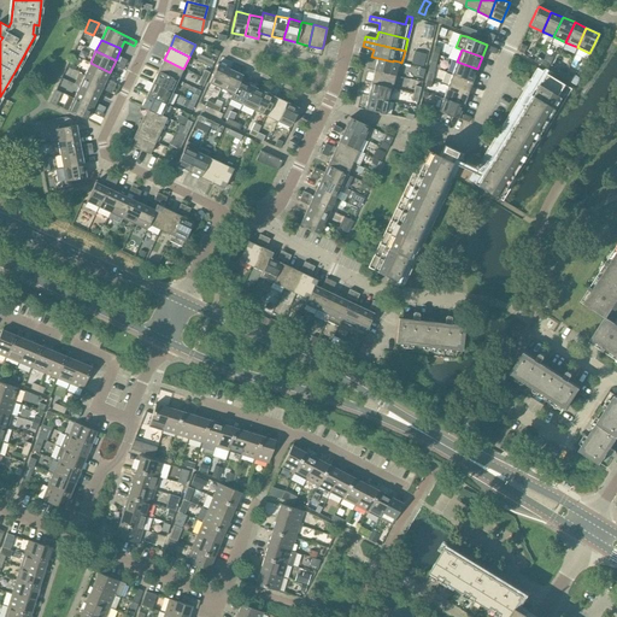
[(377,58),(375,70),(395,76),(399,62),(393,60),(393,62),(377,58)]
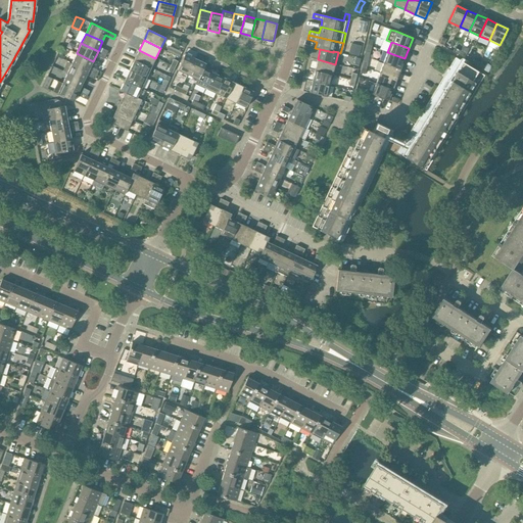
[(139,50),(134,60),(151,67),(155,58),(139,50)]
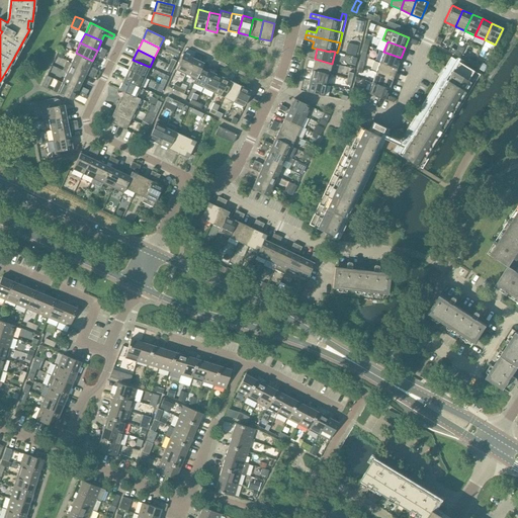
[(379,62),(397,69),(401,58),(383,52),(379,62)]
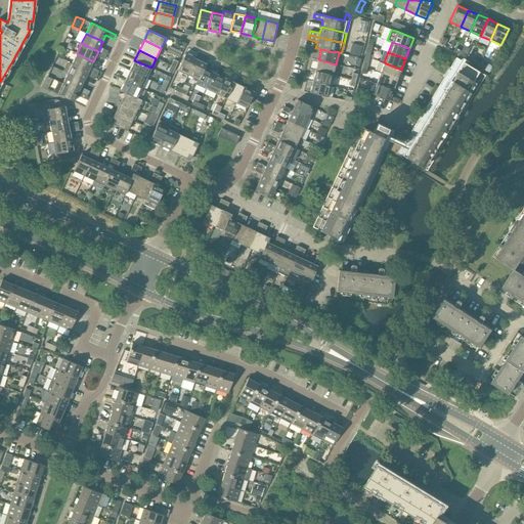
[(88,71),(93,61),(77,53),(72,63),(88,71)]
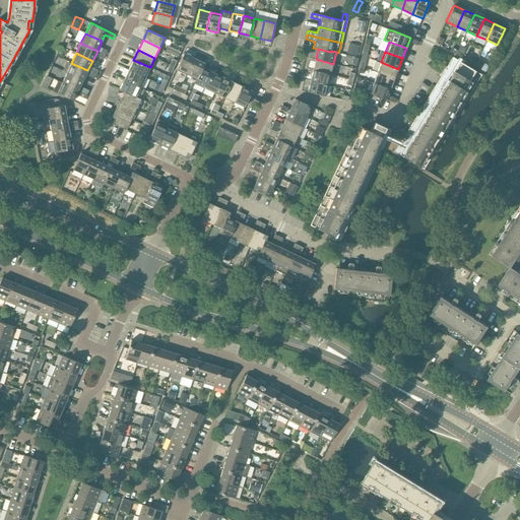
[(187,74),(194,58),(184,53),(176,69),(187,74)]
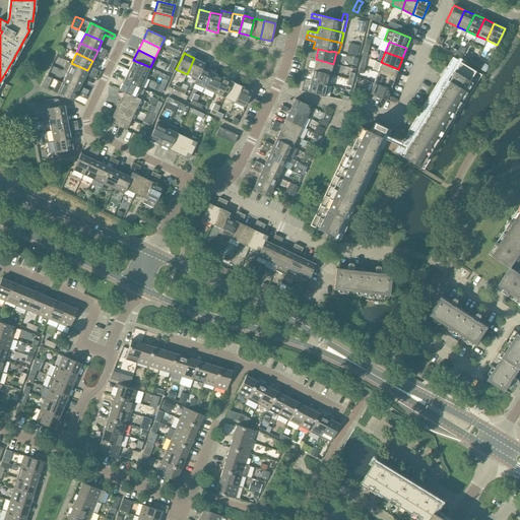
[(395,151),(424,169),(481,74),(453,57),(395,151)]
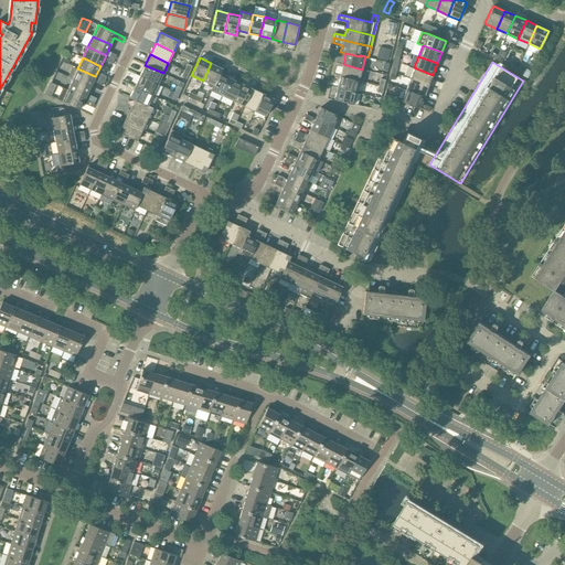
[(203,81),(213,86),(220,73),(222,68),(211,63),(203,81)]
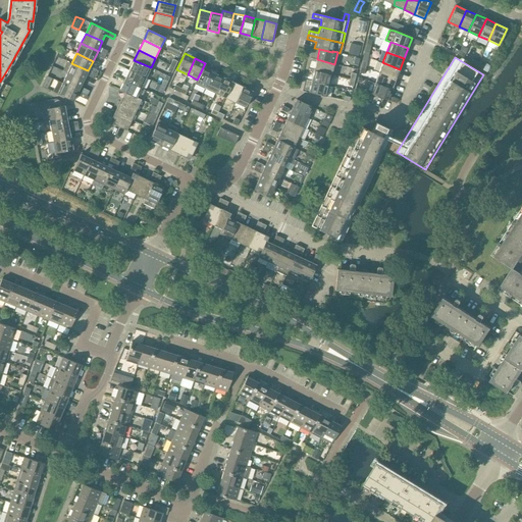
[(331,74),(334,64),(317,59),(314,70),(331,74)]
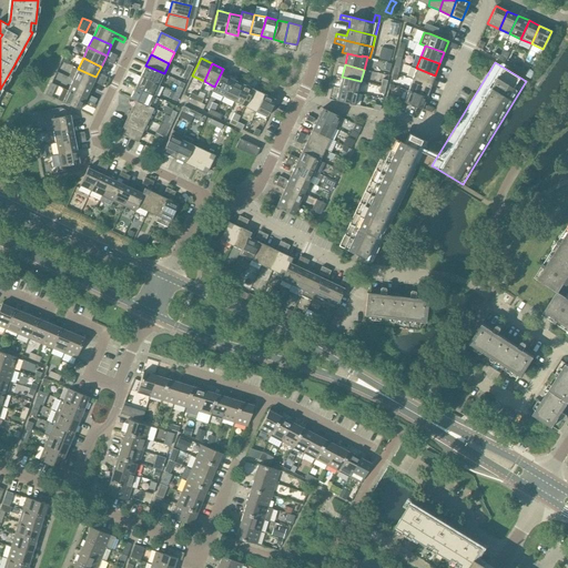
[(145,66),(141,75),(159,84),(164,73),(145,66)]
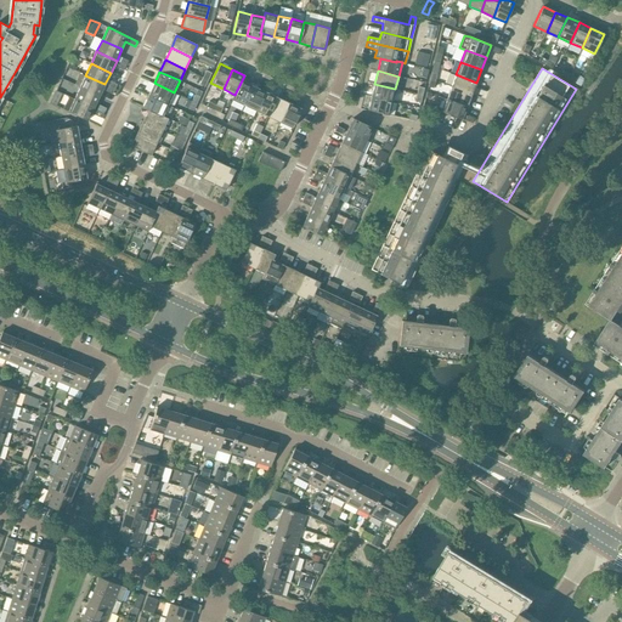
[(100,96),(105,84),(85,75),(85,77),(79,73),(75,84),(80,86),(80,88),(100,96)]
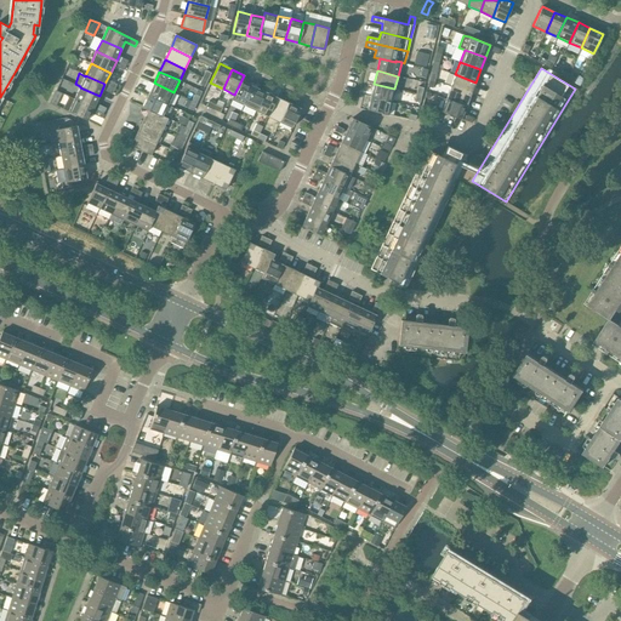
[(476,83),(455,74),(450,86),(471,95),(476,83)]
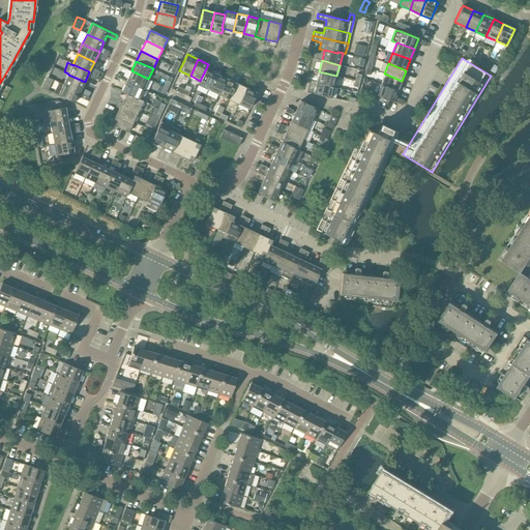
[(216,74),(206,68),(200,81),(198,85),(208,90),(216,74)]
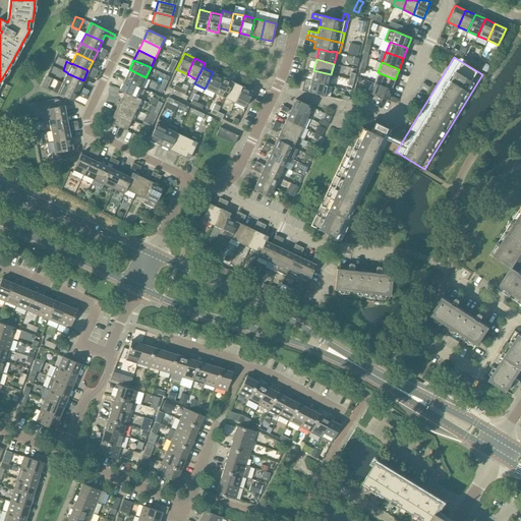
[(129,69),(124,79),(140,88),(146,77),(129,69)]
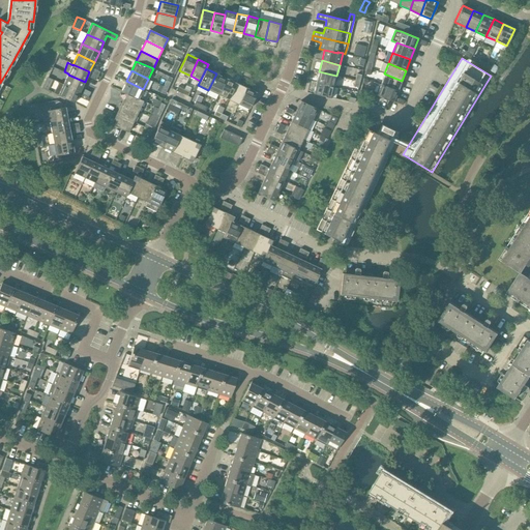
[(319,71),(316,82),(334,86),(336,76),(319,71)]
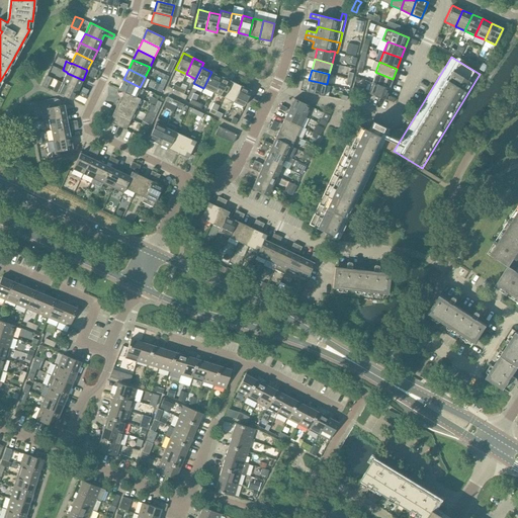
[(221,76),(211,72),(203,88),(213,92),(221,76)]
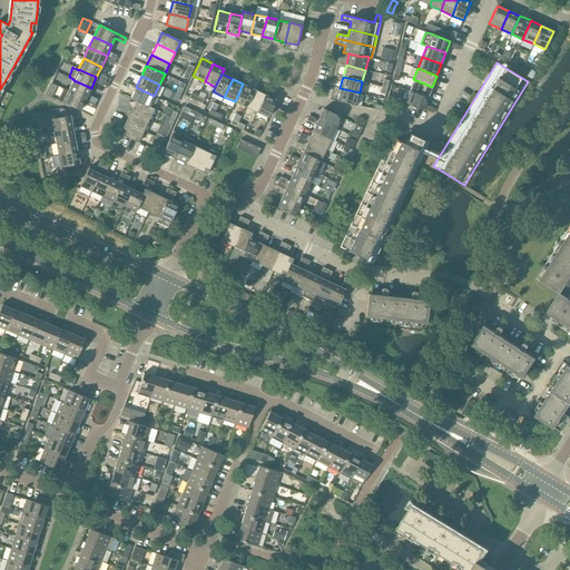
[(410,90),(428,98),(432,87),(413,79),(410,90)]
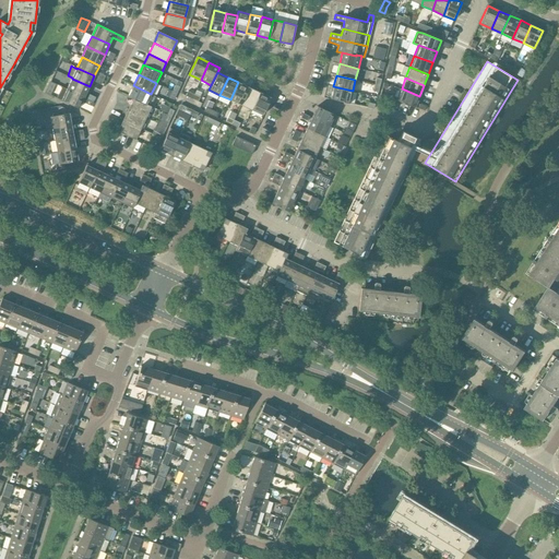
[(72,79),(67,88),(84,97),(90,86),(72,79)]
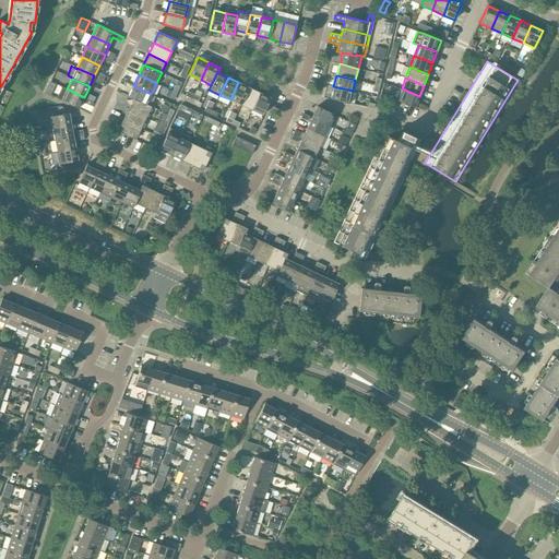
[(249,87),(238,82),(230,99),(241,105),(249,87)]
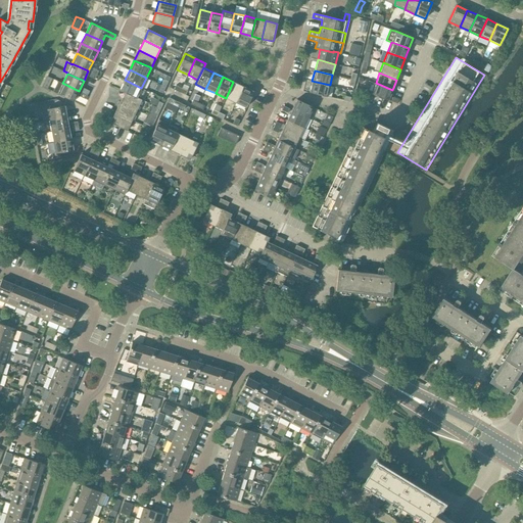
[(141,88),(125,80),(120,91),(125,93),(125,92),(137,98),(137,97),(141,88)]
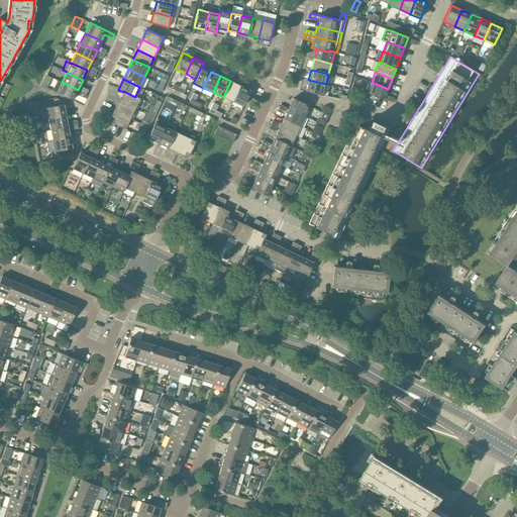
[(306,91),(309,92),(323,95),(326,84),(308,80),(306,91)]
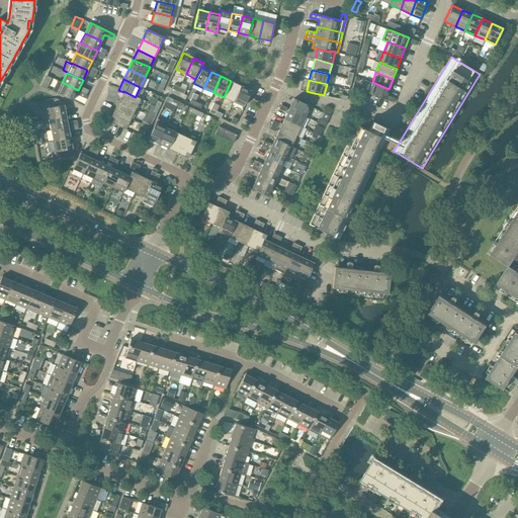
[(73,100),(78,90),(62,82),(62,83),(58,81),(53,91),(73,100)]
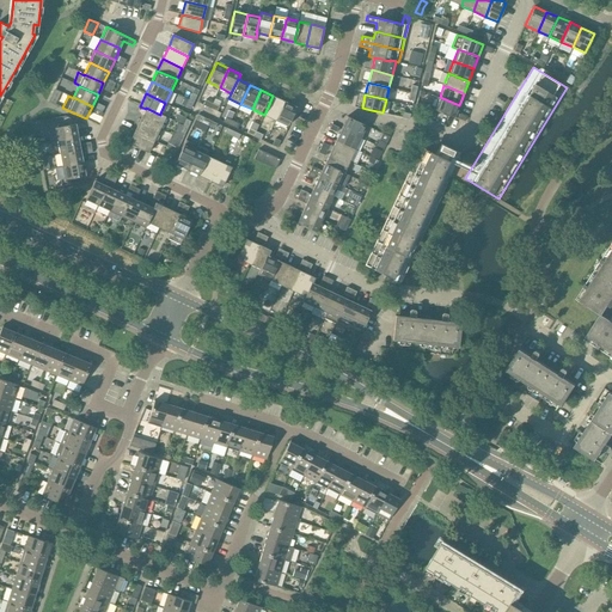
[(285,101),(273,96),(264,115),(275,121),(277,115),(285,101)]
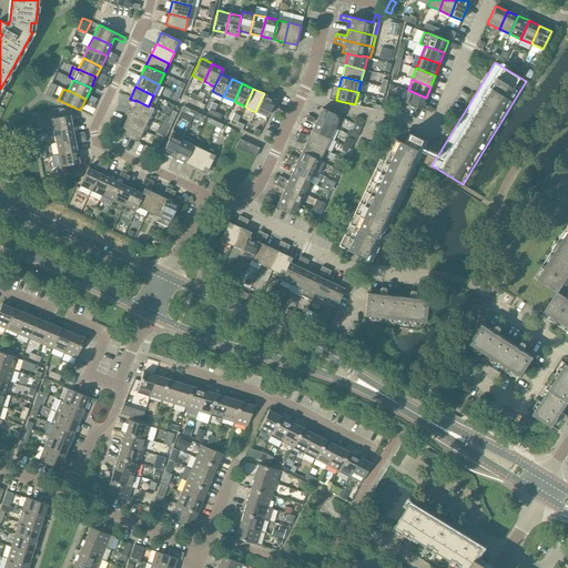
[(404,102),(422,109),(426,98),(408,90),(404,102)]
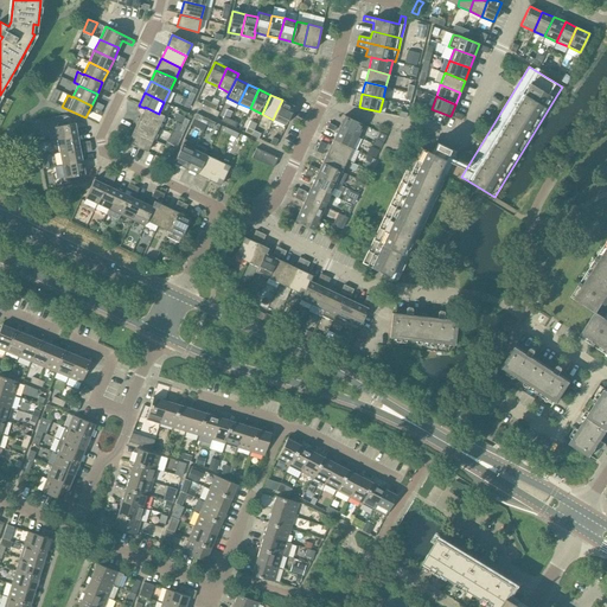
[(282,100),(275,114),(273,120),(286,125),(294,106),(282,100)]
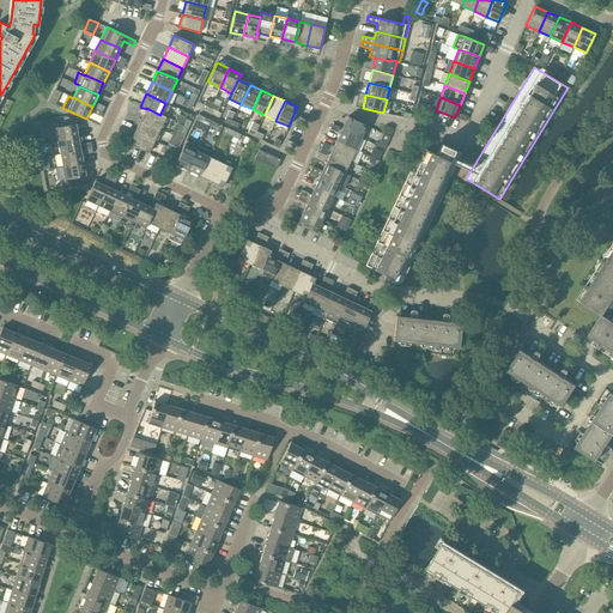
[(146,109),(143,115),(140,120),(159,129),(165,116),(161,114),(161,115),(146,108),(146,109)]
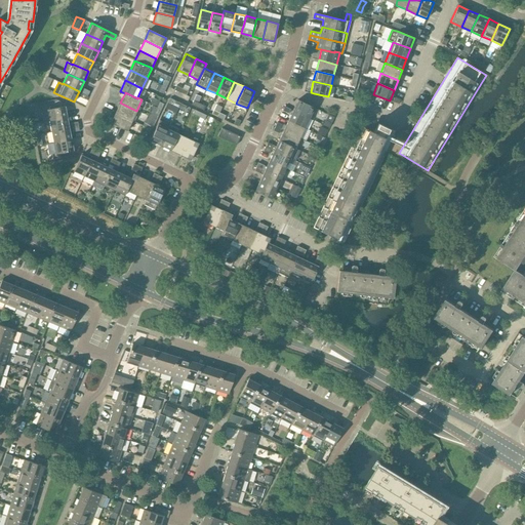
[(159,102),(153,98),(151,104),(156,107),(159,102)]
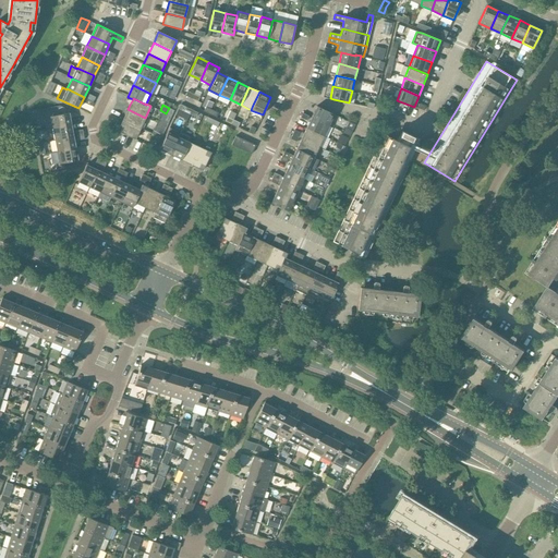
[(312,117),(329,125),(335,114),(316,106),(312,117)]
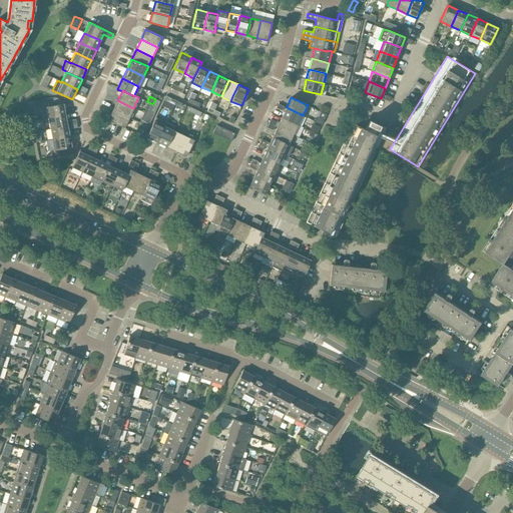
[(117,100),(113,110),(129,117),(133,108),(117,100)]
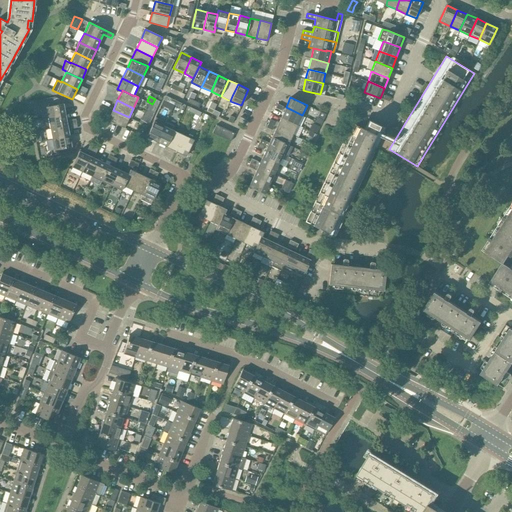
[(42,103),(39,103),(42,119),(48,118),(66,114),(63,103),(49,106),(48,102),(42,103)]
